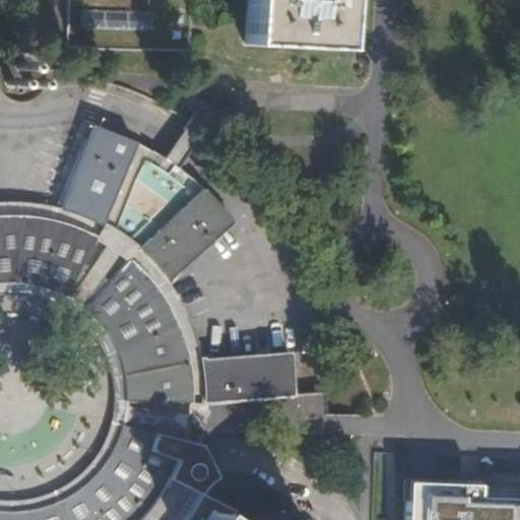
[(63,43),(77,45),(81,0),(66,0),(64,39),(63,43)]
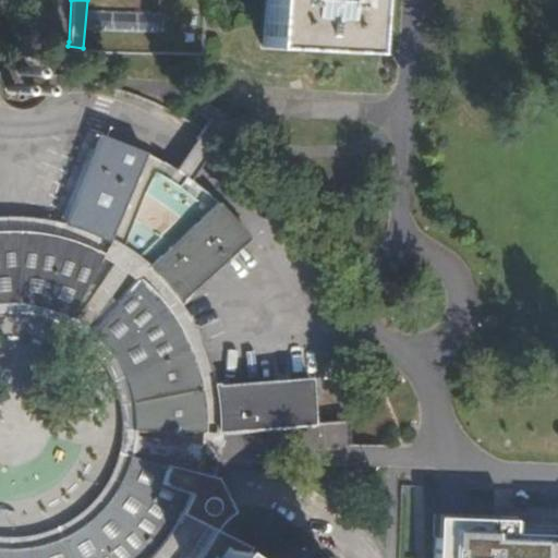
[(98,48),(101,0),(87,0),(83,48),(98,48)]
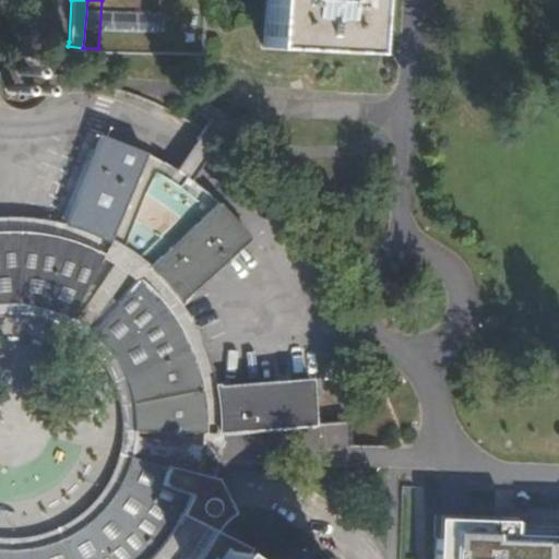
[(102,0),(98,48),(200,56),(203,0),(102,0)]
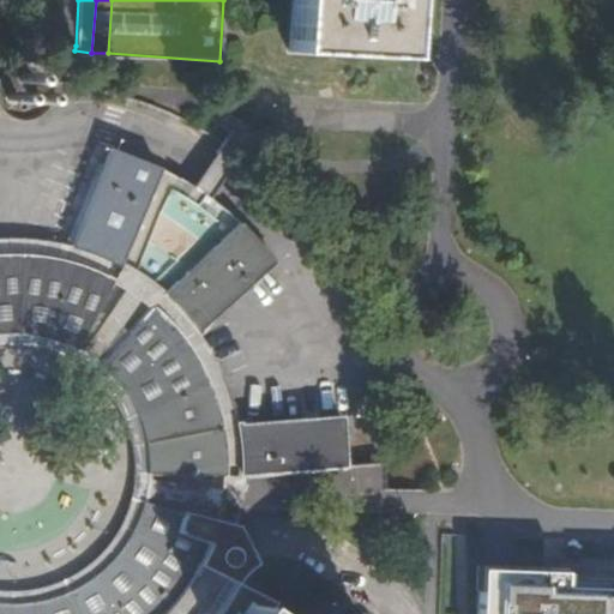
[(398,60),(402,0),(290,0),(288,54),(398,60)]
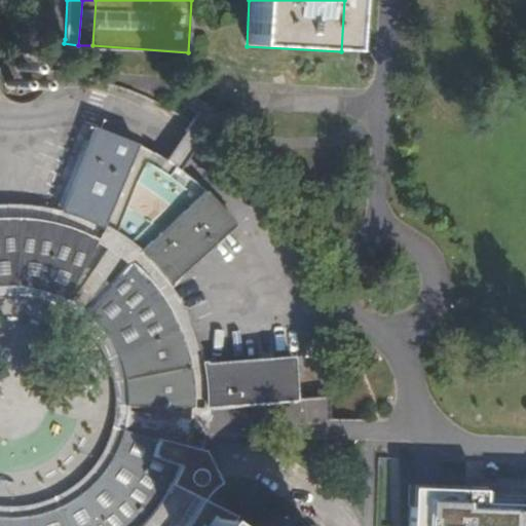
[(9,41),(1,44),(0,44),(0,119),(8,122),(16,123),(25,122),(32,120),(36,118),(43,114),(48,108),(53,101),(55,94),(58,85),(58,76),(55,69),(53,64),(48,57),(42,50),(34,45),(27,42),(17,41),(9,41)]
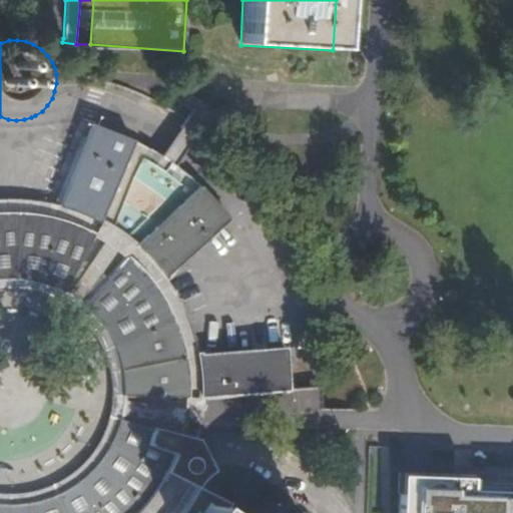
[(154,259),(163,270),(169,277),(235,214),(210,189),(182,167),(153,147),(122,131),(89,119),(86,126),(68,174),(58,204),(62,205),(66,206),(72,208),(79,210),(95,216),(111,225),(142,175),(162,187),(129,235),(142,246),(154,259)]
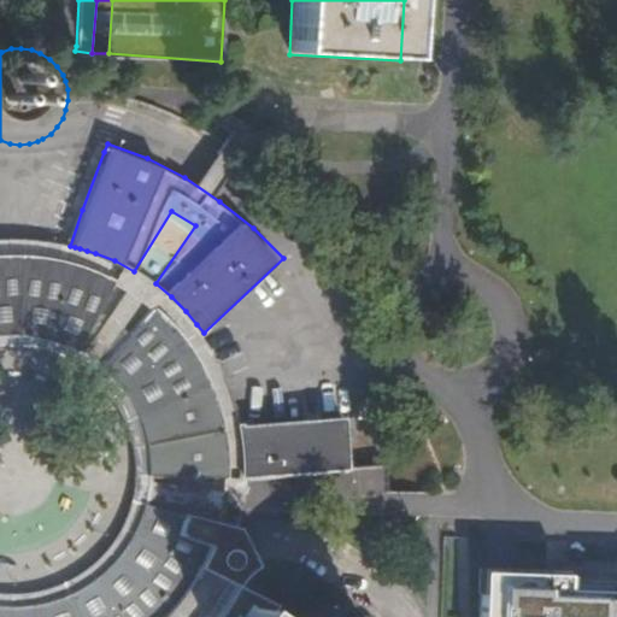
[(22,238),(0,238),(0,253),(1,253),(25,253),(48,256),(63,258),(78,263),(86,265),(94,268),(109,274),(122,281),(110,305),(84,356),(92,360),(99,365),(137,310),(146,297),(156,304),(163,312),(181,331),(197,353),(212,383),(224,415),(230,441),(233,469),(250,469),(248,448),(245,429),(235,395),(221,363),(204,333),(197,324),(186,311),(171,297),(156,283),(145,277),(134,271),(115,260),(95,253),(87,251),(80,248),(75,247),(70,246),(60,244),(50,241),(22,238)]
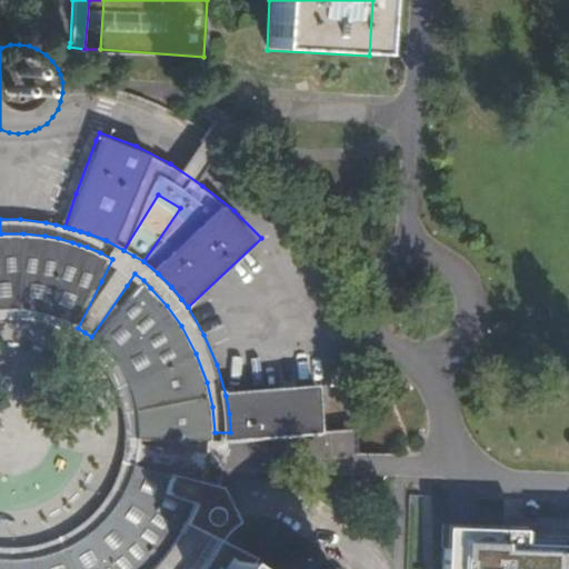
[(0,311),(11,310),(26,310),(39,312),(52,316),(66,321),(78,328),(101,281),(112,259),(100,252),(87,247),(79,245),(72,242),(58,238),(45,236),(23,233),(1,233),(0,233),(0,311)]
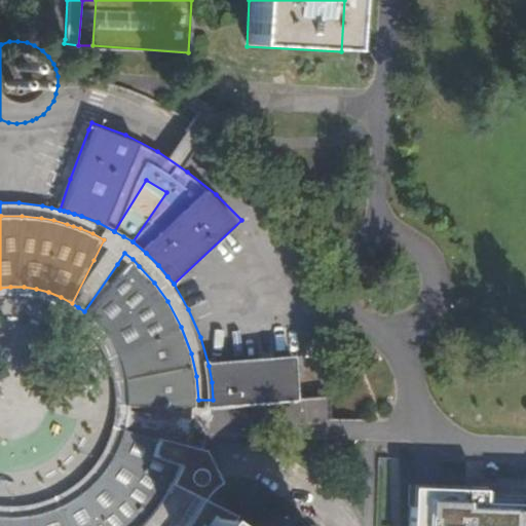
[(117,264),(84,311),(95,322),(104,334),(111,345),(117,359),(122,372),(125,386),(127,401),(127,415),(166,418),(197,420),(198,411),(198,400),(196,376),(191,353),(181,327),(167,301),(154,283),(139,266),(133,259),(124,253),(117,264)]
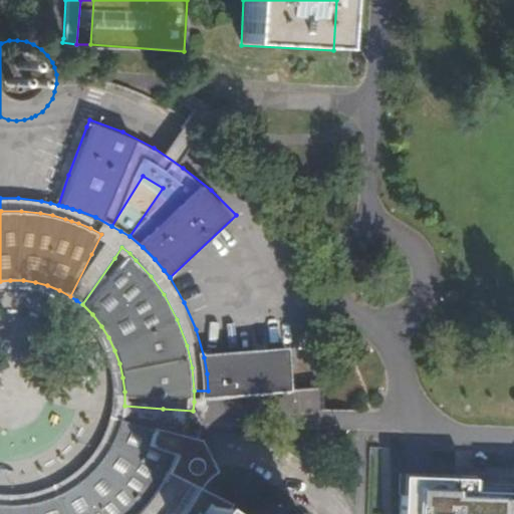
[(208,391),(208,401),(282,397),(297,396),(297,374),(295,350),(283,351),(204,357),(207,373),(208,391)]
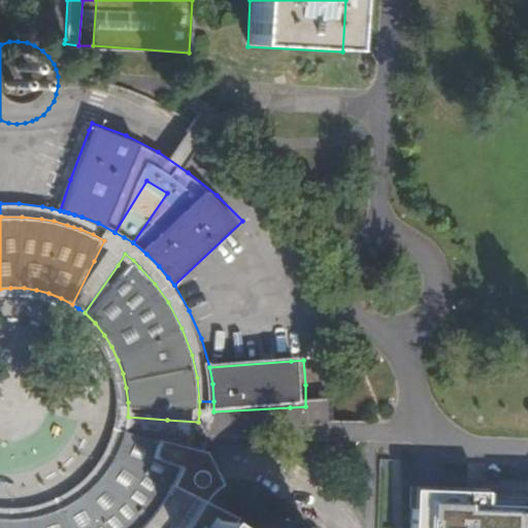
[(305,425),(321,426),(334,427),(335,417),(334,405),(320,406),(305,406),(305,425)]
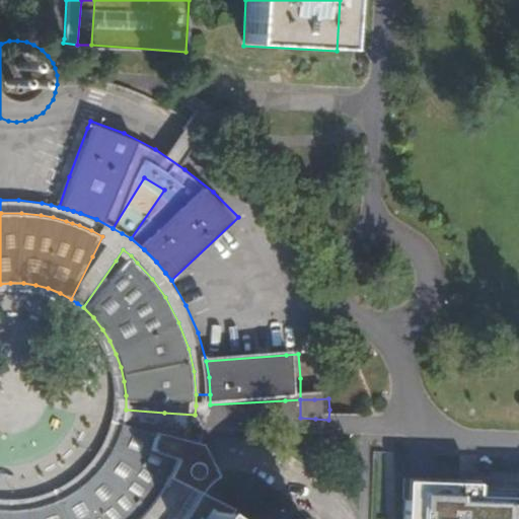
[(173,518),(178,514),(191,491),(199,473),(205,455),(209,434),(210,423),(211,419),(211,412),(210,404),(196,405),(195,415),(164,413),(126,410),(125,416),(124,425),(164,434),(186,439),(187,439),(181,457),(173,475),(163,493),(154,507),(144,518),(173,518)]
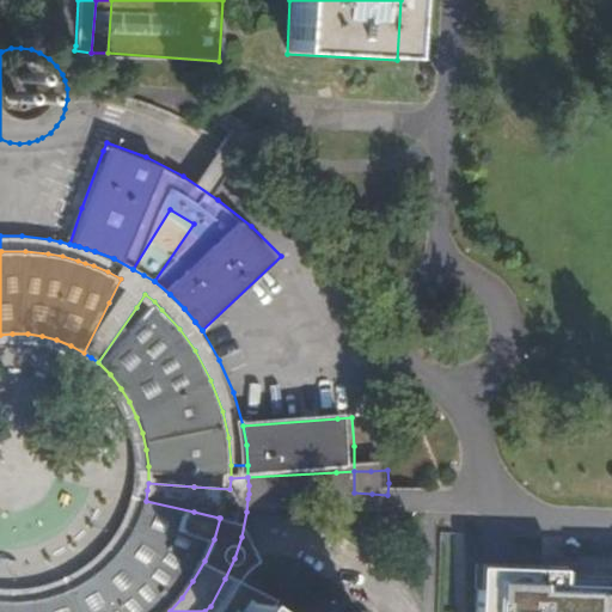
[(0,611),(170,611),(182,598),(193,581),(204,561),(214,539),(220,518),(219,518),(194,512),(146,501),(141,515),(135,528),(128,540),(120,554),(109,564),(99,574),(87,582),(74,591),(61,597),(51,600),(41,604),(28,606),(13,607),(0,606),(0,611)]
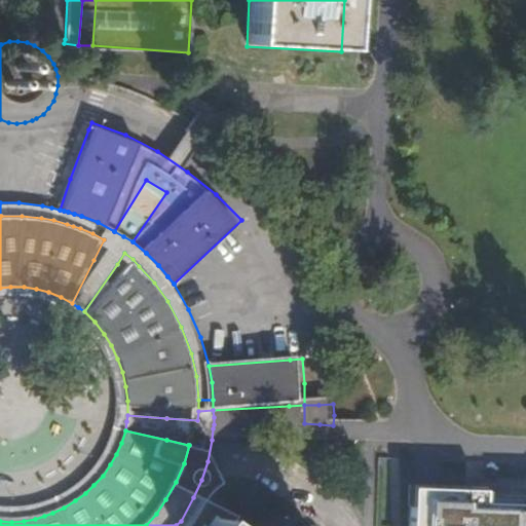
[(525,525),(525,503),(482,502),(482,492),(409,490),(407,525),(525,525)]
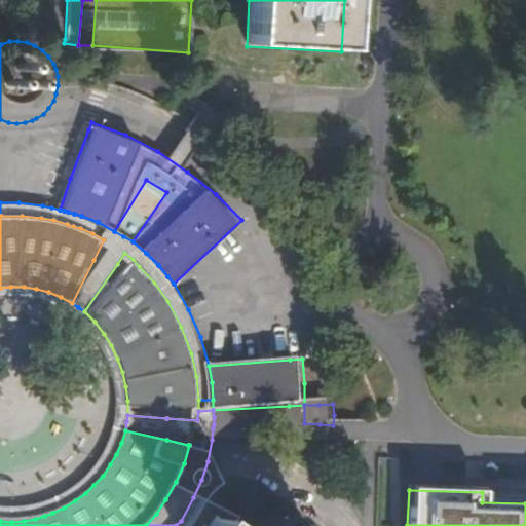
[(233,525),(236,520),(207,503),(190,525),(233,525)]
